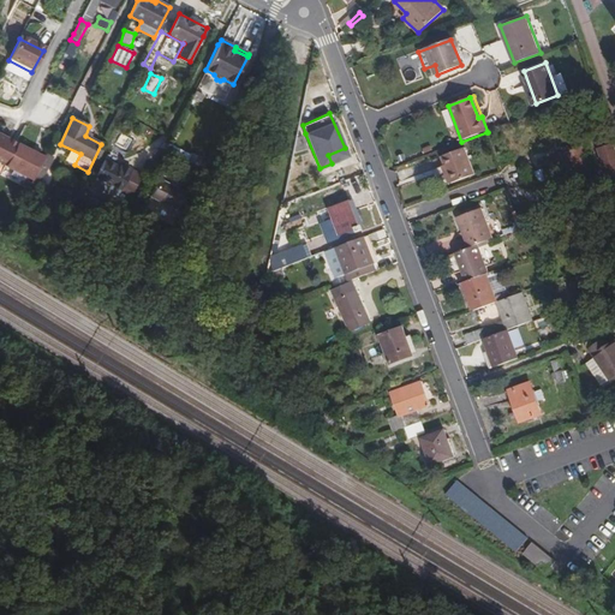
[(0,163),(5,166),(16,144),(0,136),(0,163)]
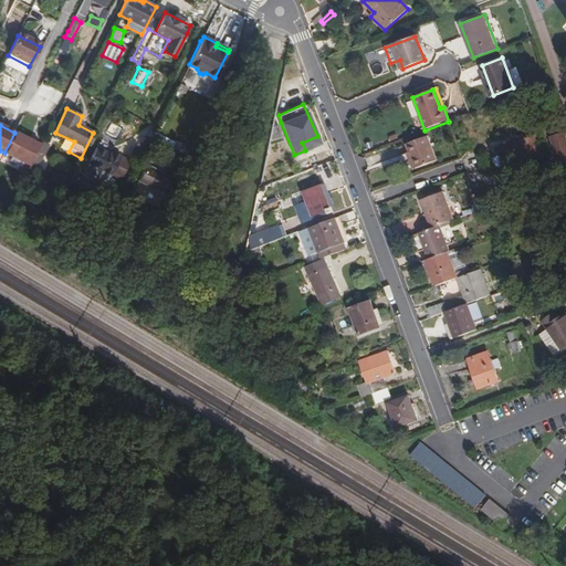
[(278,128),(272,127),(269,139),(284,143),(278,128)]
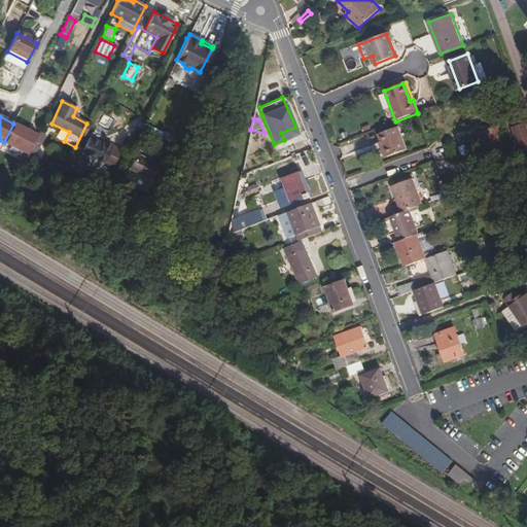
[(526,131),(524,121),(514,126),(521,145),(526,143),(526,131)]
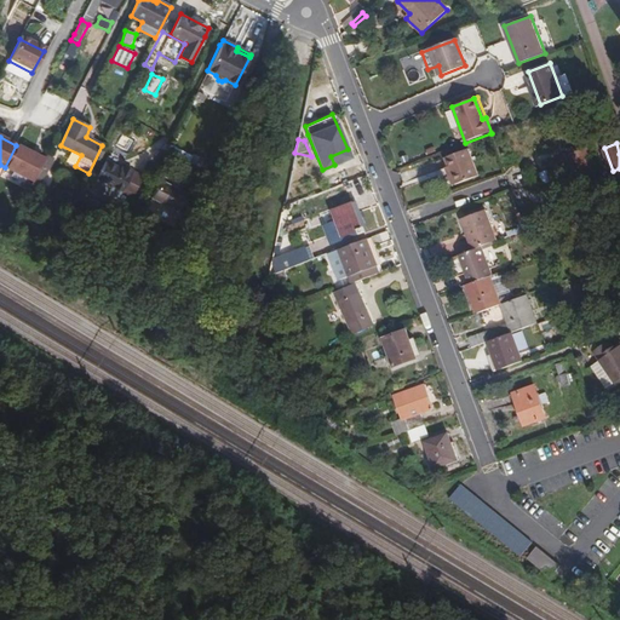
[(44,160),(16,145),(5,167),(32,182),(33,181),(39,168),(44,160)]
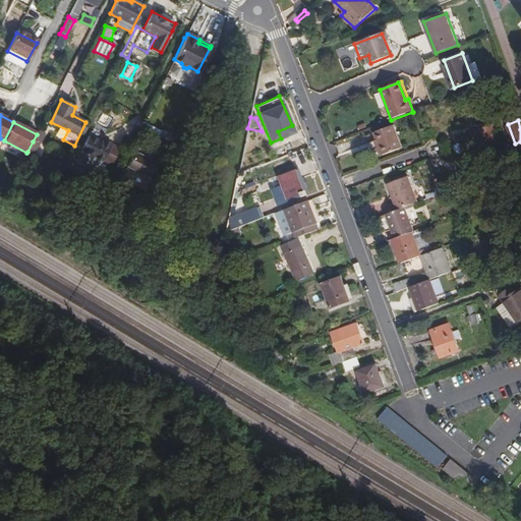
[(295,132),(292,125),(278,131),(281,138),(295,132)]
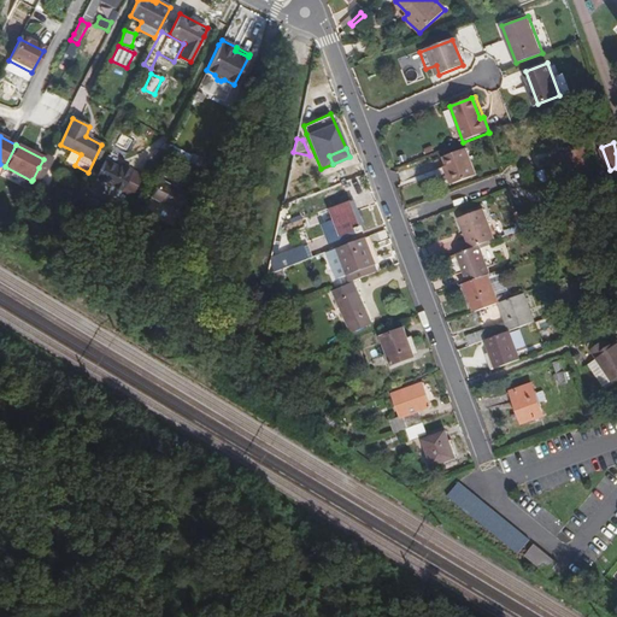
[(446,166),(453,184),(476,176),(468,150),(444,158),(446,166)]
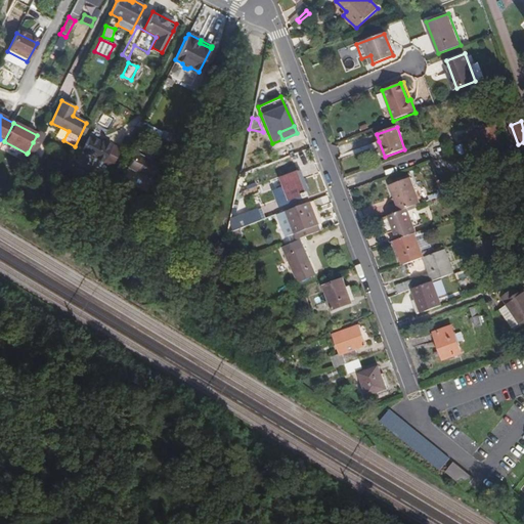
[(500,141),(495,129),(480,134),(485,146),(500,141)]
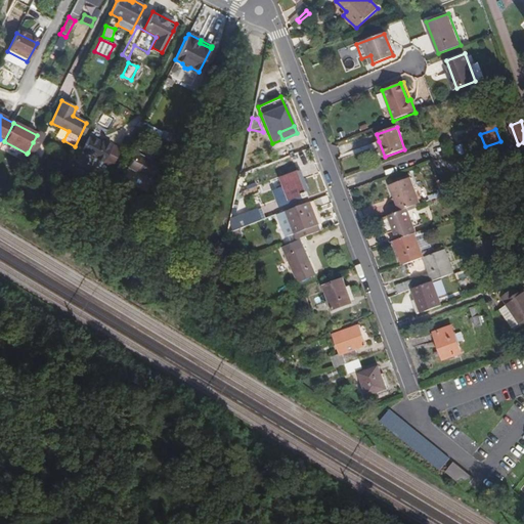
[(33,142),(40,145),(45,134),(39,131),(37,135),(33,142)]
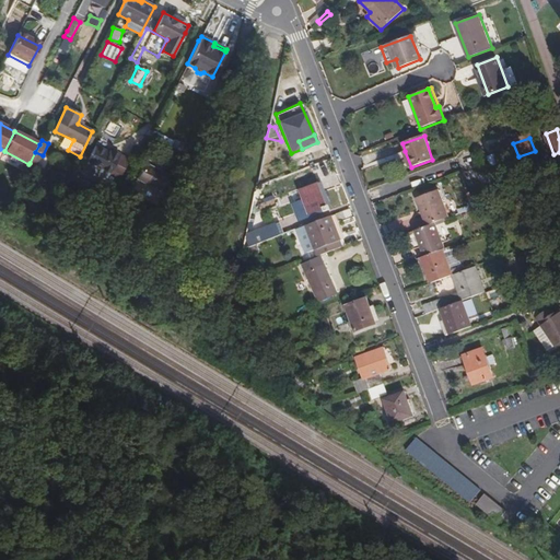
[(109,151),(95,144),(86,163),(79,178),(101,189),(108,174),(118,178),(129,158),(111,148),(109,151)]
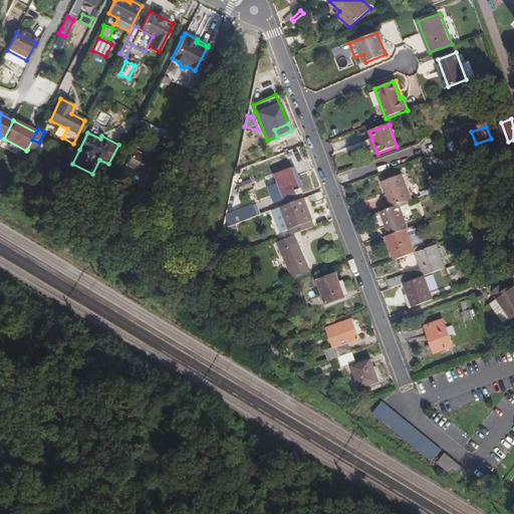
[(32,140),(27,150),(34,153),(39,143),(32,140)]
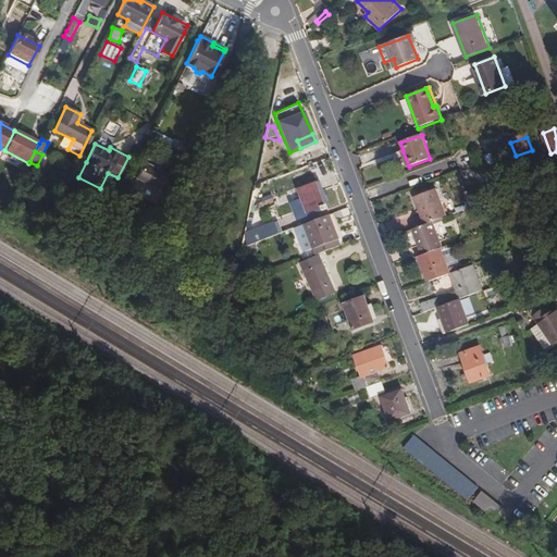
[(166,175),(143,163),(136,177),(159,189),(166,175)]
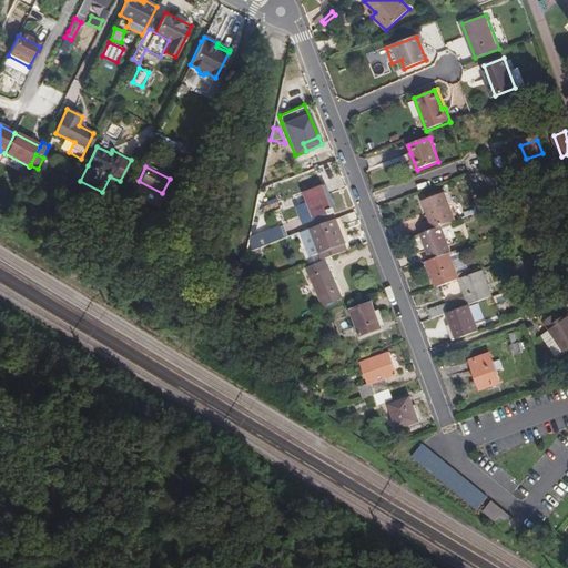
[(334,213),(323,185),(303,193),(308,209),(302,212),(305,221),(314,217),(316,222),(330,216),(330,215),(334,213)]
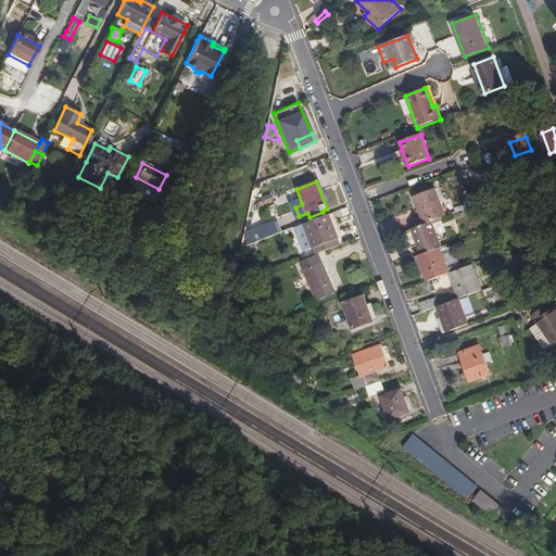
[(433,222),(446,216),(437,189),(415,198),(425,224),(433,222)]
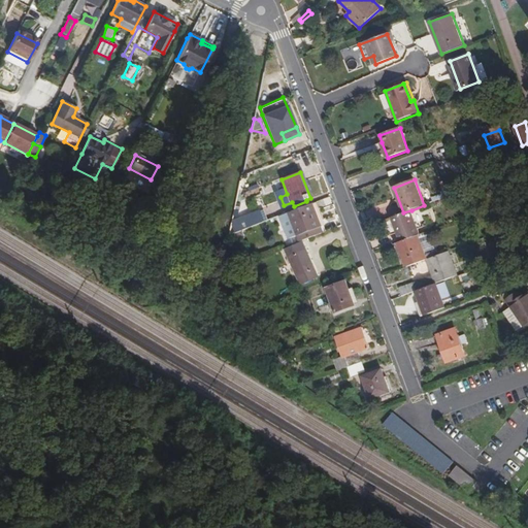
[(322,226),(312,203),(287,212),(296,236),(322,226)]
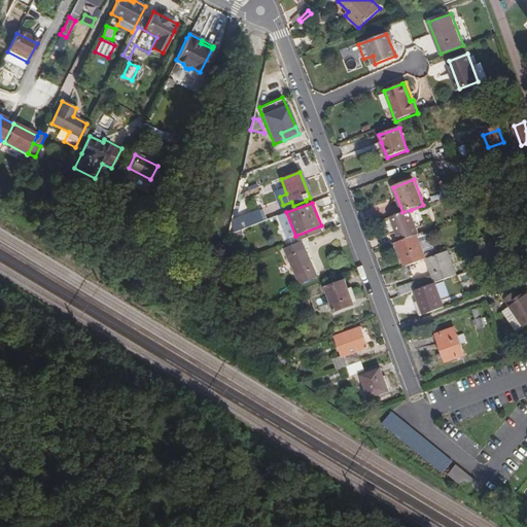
[(420,233),(411,210),(402,212),(391,217),(400,240),(418,234),(420,233)]
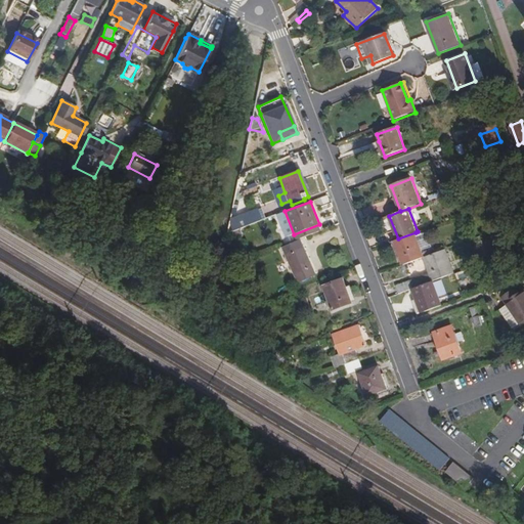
[(230,222),(228,232),(229,231),(241,228),(258,221),(255,214),(230,222)]
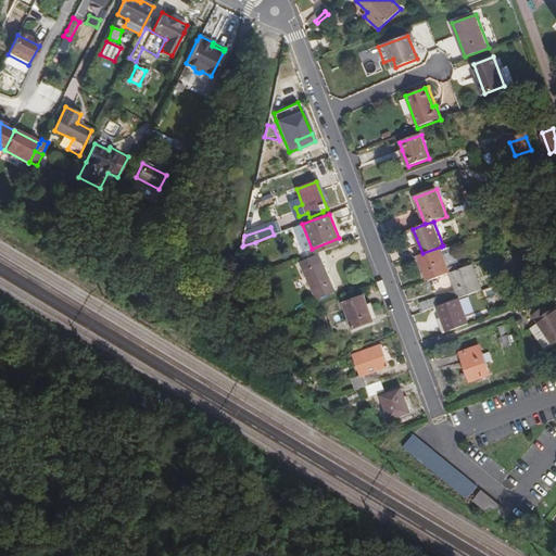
[(255,242),(243,245),(247,254),(258,250),(255,242)]
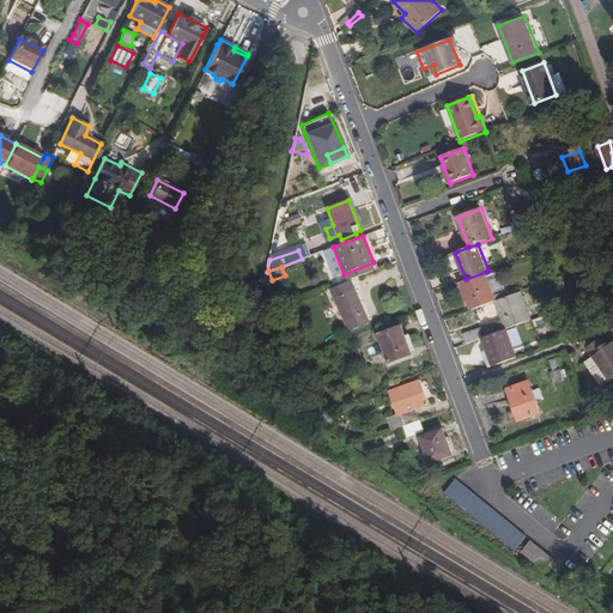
[(496,299),(486,272),(466,279),(461,281),(472,309),(496,299)]
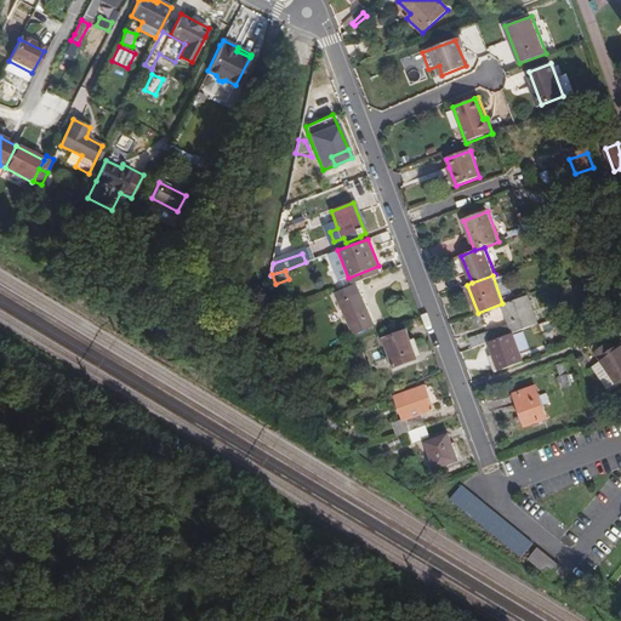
[(353,336),(375,326),(357,284),(335,292),(353,336)]
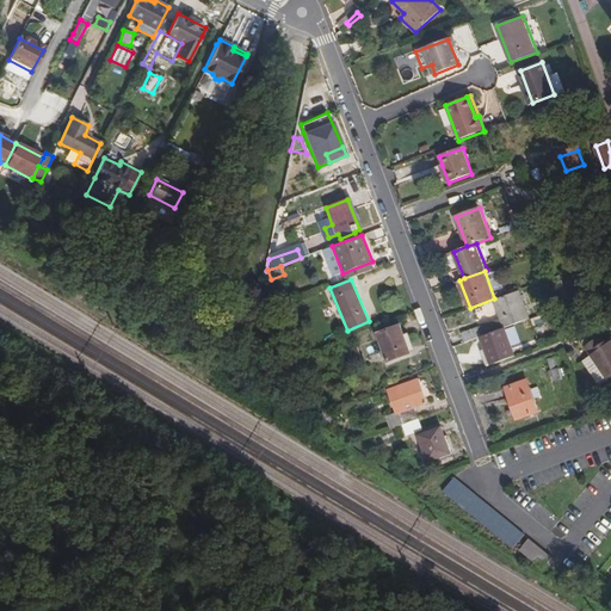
[(519,290),(494,298),(501,318),(462,333),(466,343),(481,337),(505,327),(530,319),(519,290)]
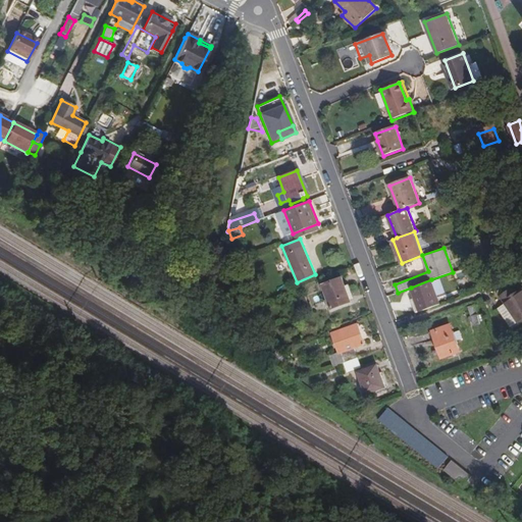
[(220,267),(235,262),(230,252),(222,255),(220,267)]
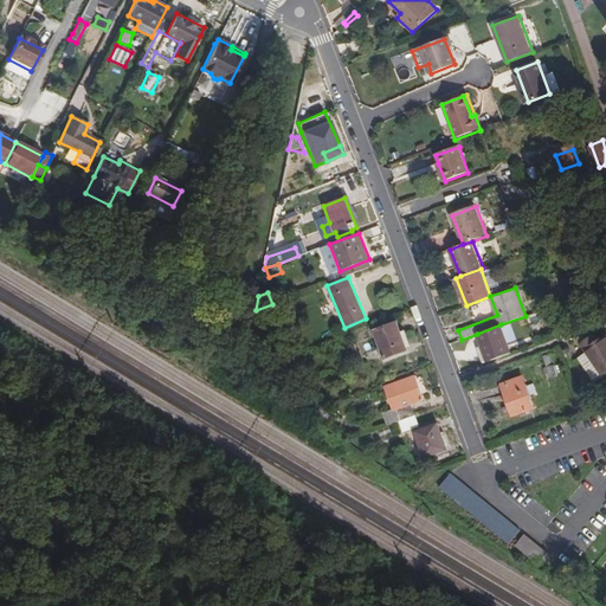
[(554,315),(550,305),(539,310),(542,320),(554,315)]
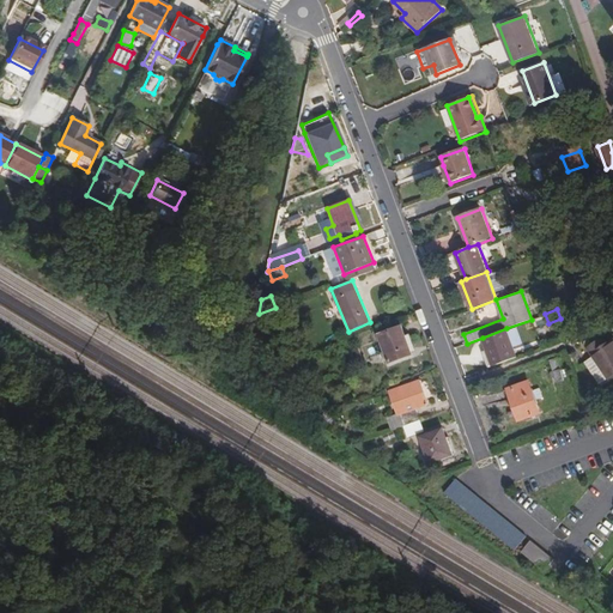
[(402,326),(377,334),(388,363),(412,354),(402,326)]
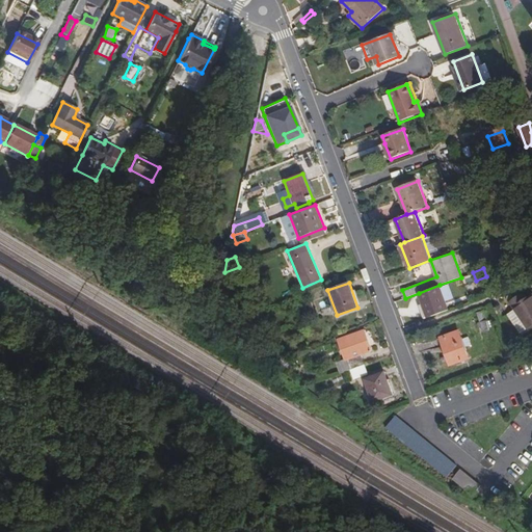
[(419,293),(428,317),(449,309),(440,285),(419,293)]
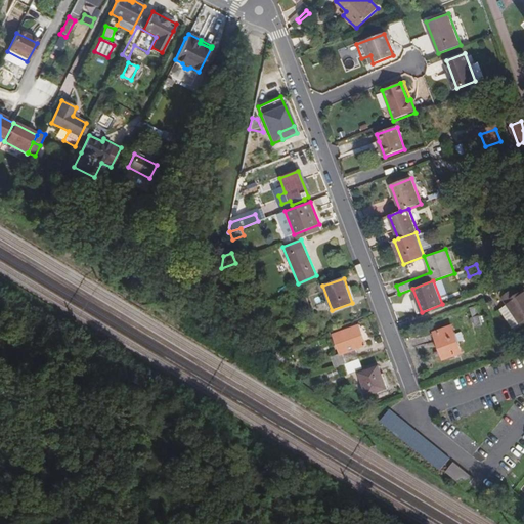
[(513,291),(503,297),(521,322),(523,320),(523,293),(518,297),(513,291)]
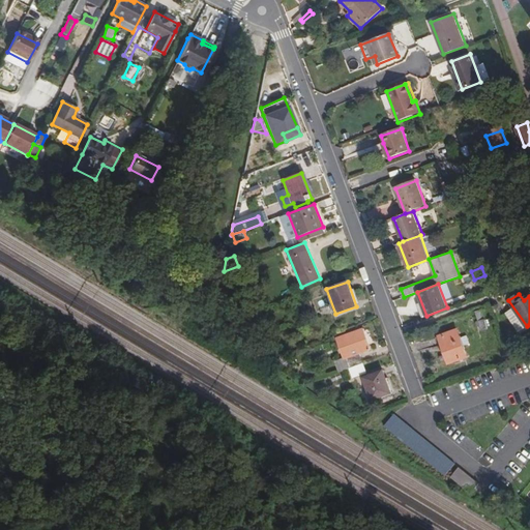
[(483,308),(476,311),(484,340),(491,337),(483,308)]
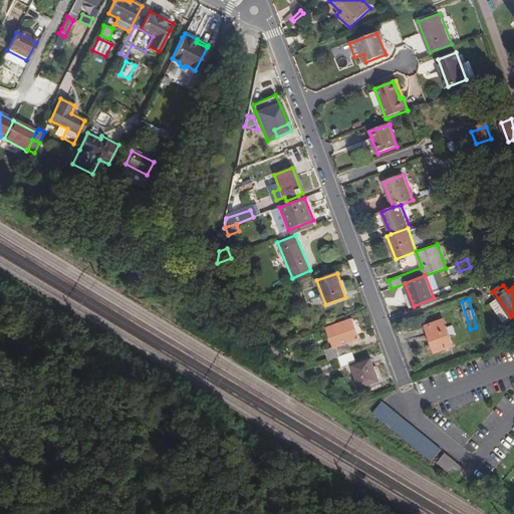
[(328,360),(338,357),(352,351),(349,343),(360,339),(352,317),(324,328),(331,346),(324,349),(328,360)]
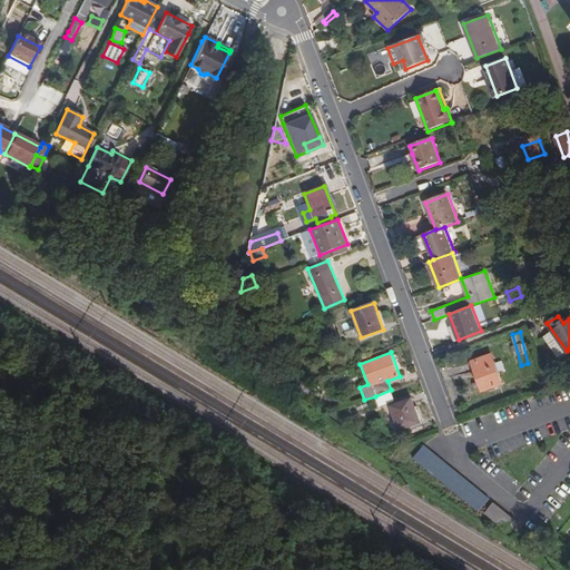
[(491,354),(471,361),(482,391),(502,383),(491,354)]
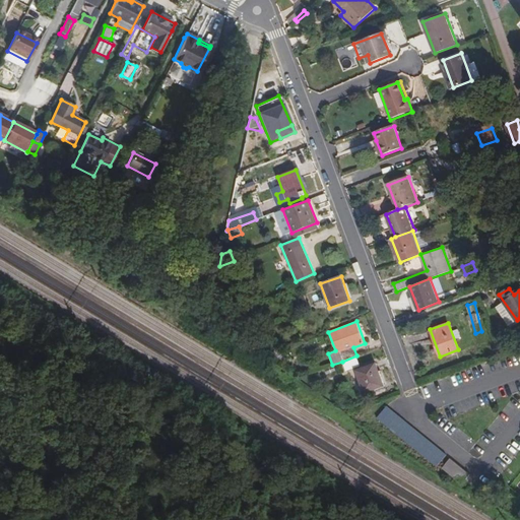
[(286,359),(277,348),(271,354),(280,364),(286,359)]
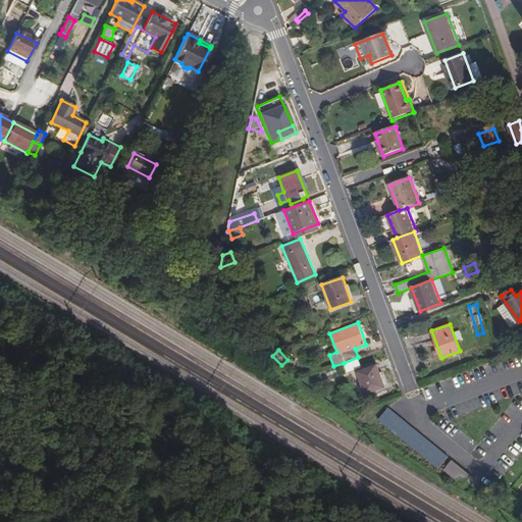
[(358,357),(344,363),(347,371),(361,365),(358,357)]
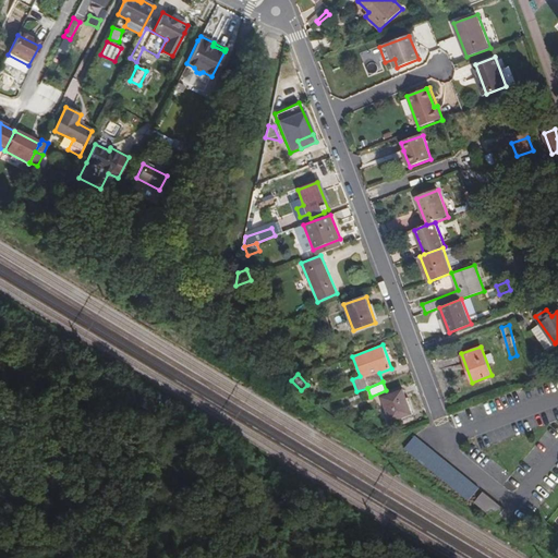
[(403,390),(381,398),(390,422),(412,414),(403,390)]
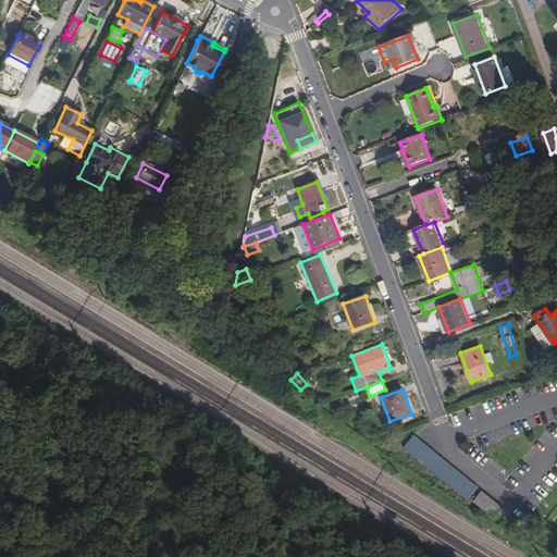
[(468,499),(478,487),(415,434),(404,447),(468,499)]
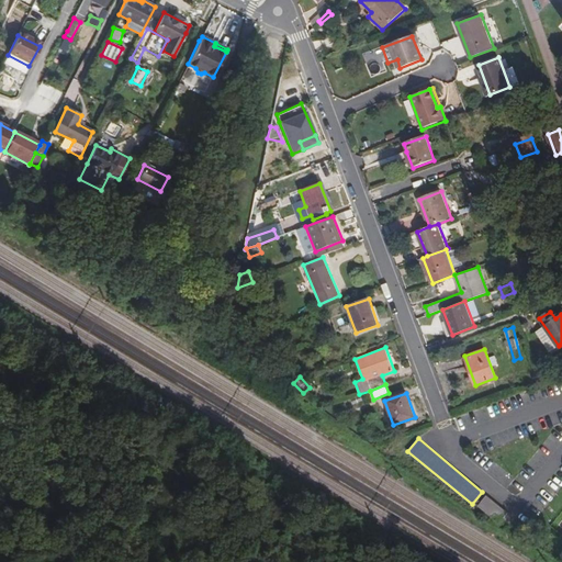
[(486,495),(479,506),(498,523),(501,519),(507,512),(486,495)]
